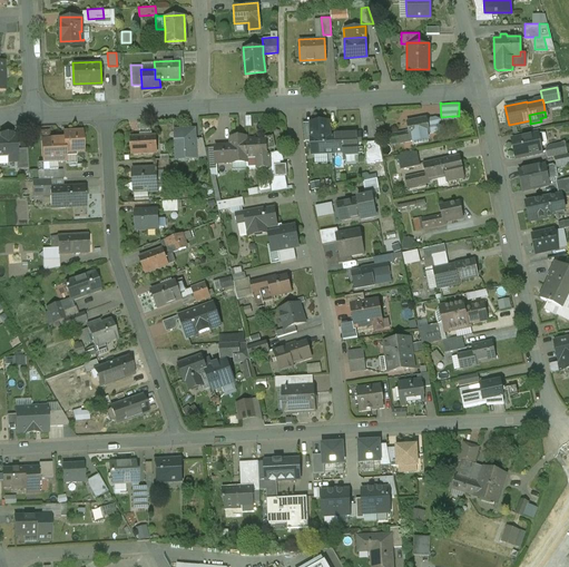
[(408,129),(388,133),(390,143),(412,138),(412,136),(429,133),(429,130),(425,117),(425,116),(405,119),(408,129)]
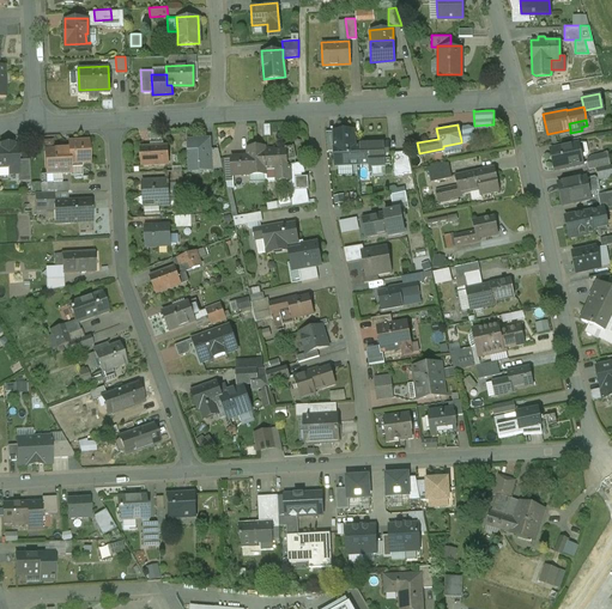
[(467,125),(458,126),(461,140),(470,139),(473,134),(470,132),(472,128),(467,125)]
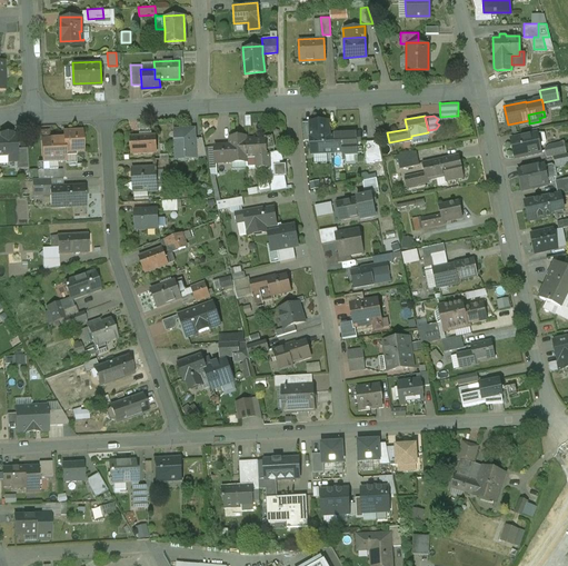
[(359,130),(330,132),(329,120),(308,121),(309,152),(341,150),(341,154),(356,152),(356,141),(359,141),(359,140),(360,140),(359,130)]
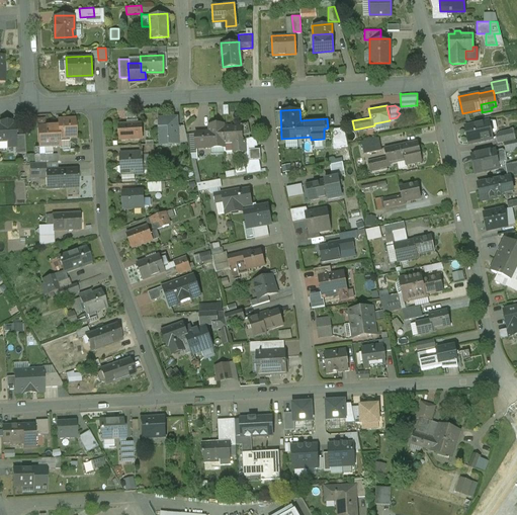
[(176,115),(158,116),(158,125),(159,144),(178,143),(178,142),(177,124),(177,123),(176,123),(176,115)]
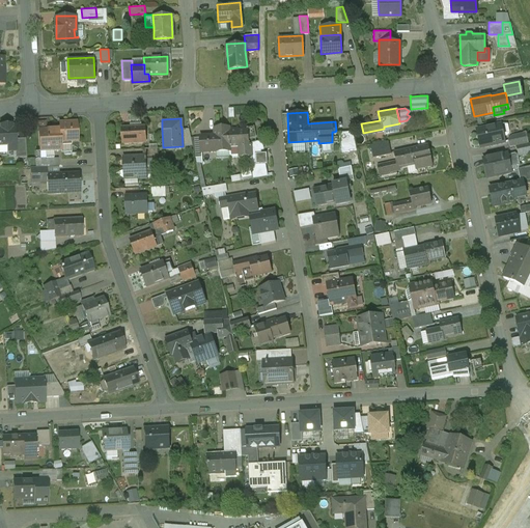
[(58,127),(37,128),(38,149),(60,148),(60,142),(70,142),(70,139),(77,139),(76,120),(58,121),(58,127)]
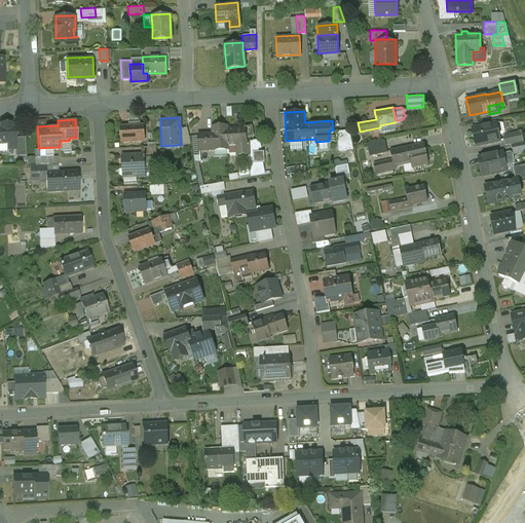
[(501,120),(495,122),(497,132),(503,129),(501,120)]
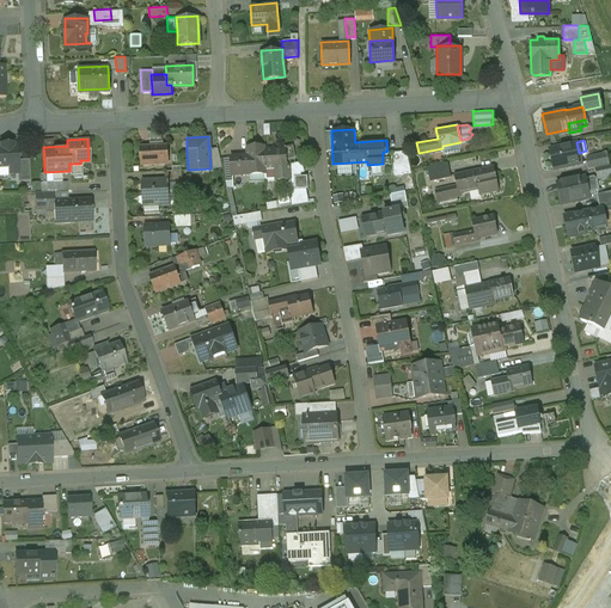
[(12,142),(0,142),(0,143),(0,173),(7,173),(7,171),(17,170),(17,158),(16,142),(12,143),(12,142)]
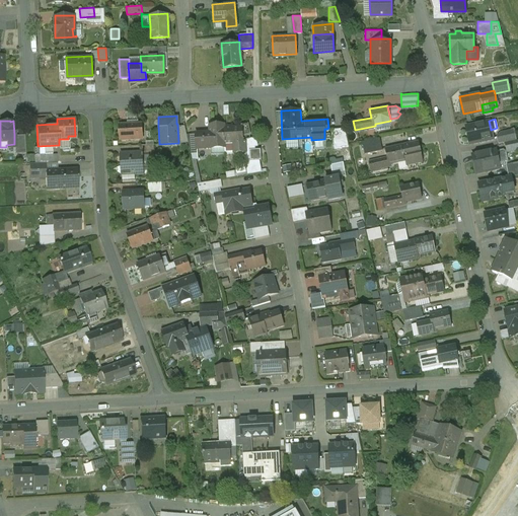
[(489,121),(465,125),(468,142),(493,137),(491,130),(489,121)]
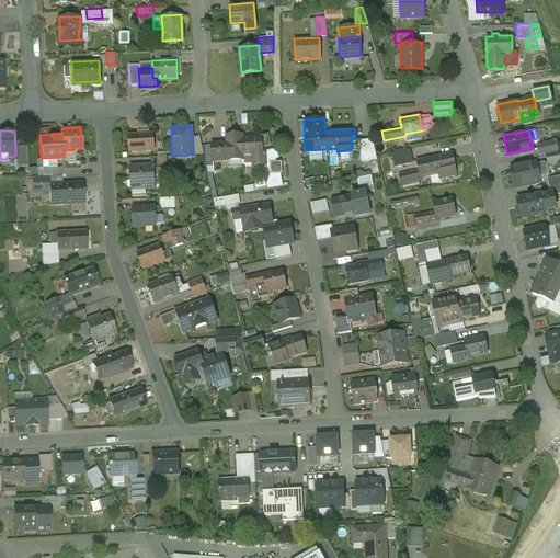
[(152,132),(128,133),(128,149),(153,148),(153,146),(152,132)]
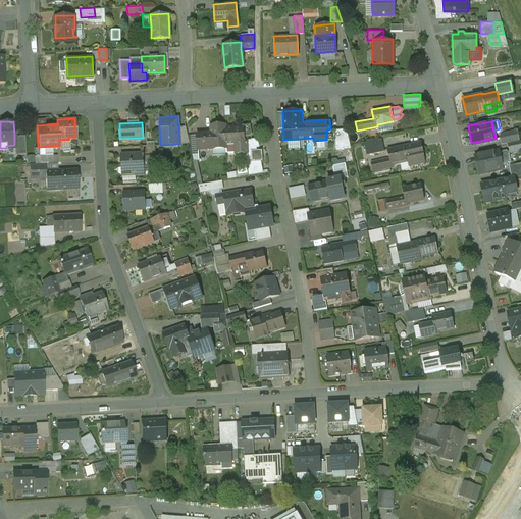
[(224,124),(210,124),(210,133),(211,147),(225,146),(226,146),(226,143),(235,143),(235,152),(246,152),(247,152),(247,147),(246,141),(244,141),(244,126),(233,126),(233,124),(225,125),(224,124)]
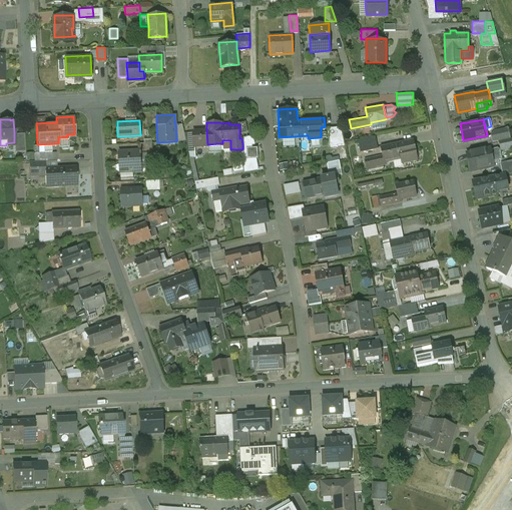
[(181,123),(175,123),(176,140),(185,139),(181,123)]
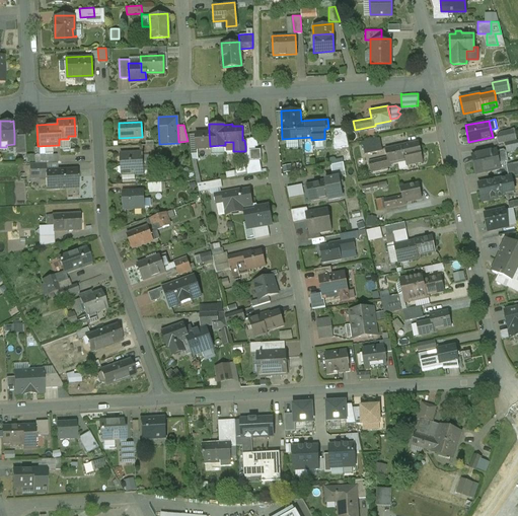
[(344,127),(333,128),(334,146),(341,146),(341,145),(348,144),(344,127)]
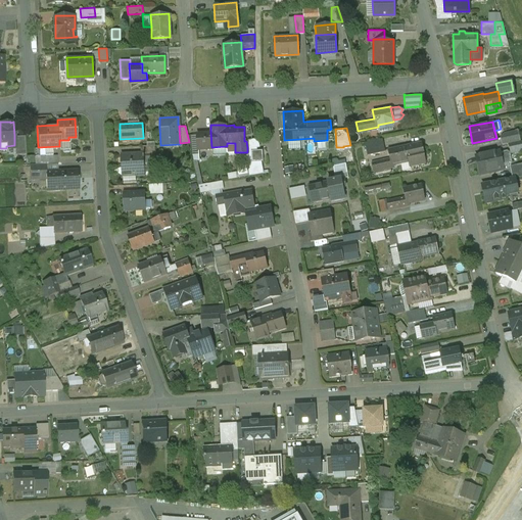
[(517,129),(503,132),(500,136),(502,143),(509,142),(519,139),(517,129)]
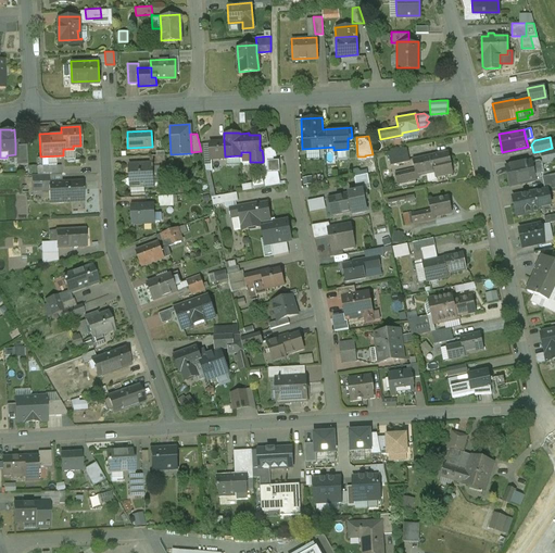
[(224,141),(210,141),(211,156),(225,156),(224,141)]
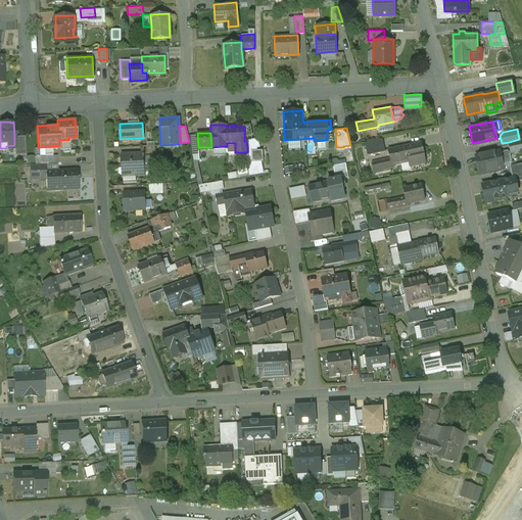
[(24,134),(14,135),(14,145),(14,153),(25,152),(24,134)]
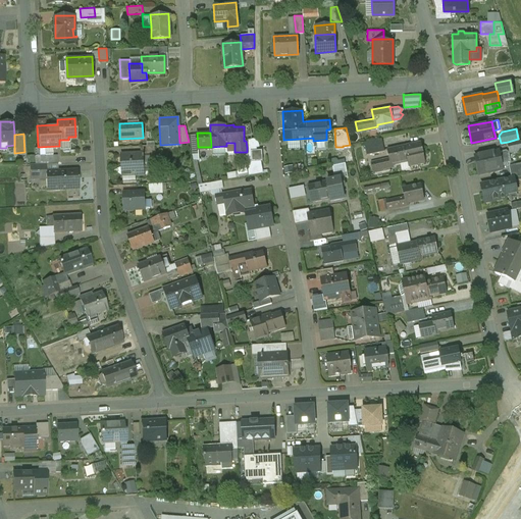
[(153,135),(143,136),(143,138),(143,144),(154,144),(153,135)]
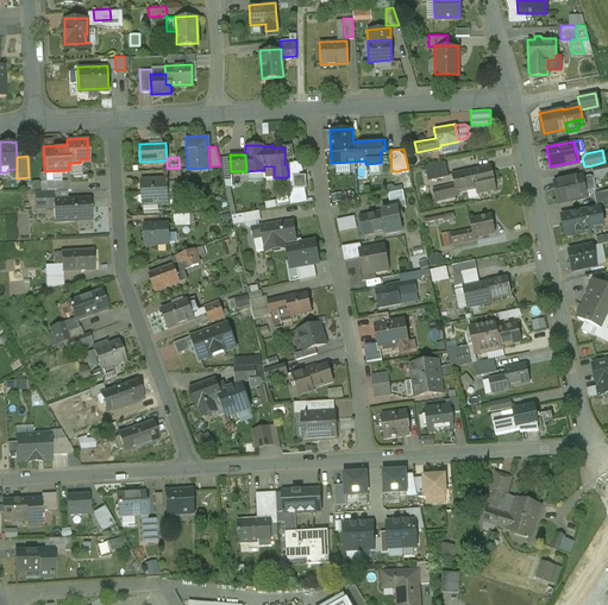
[(292,159),(292,169),(302,170),(302,159),(292,159)]
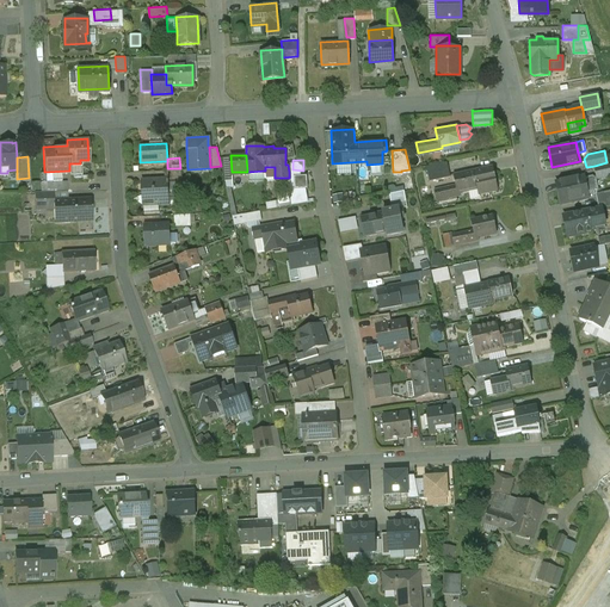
[(447,160),(425,165),(429,179),(449,175),(447,160)]
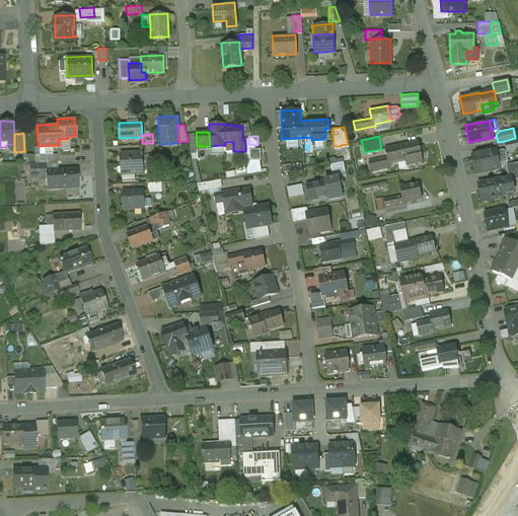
[(515,138),(505,141),(506,150),(517,147),(517,141),(517,138),(515,138)]
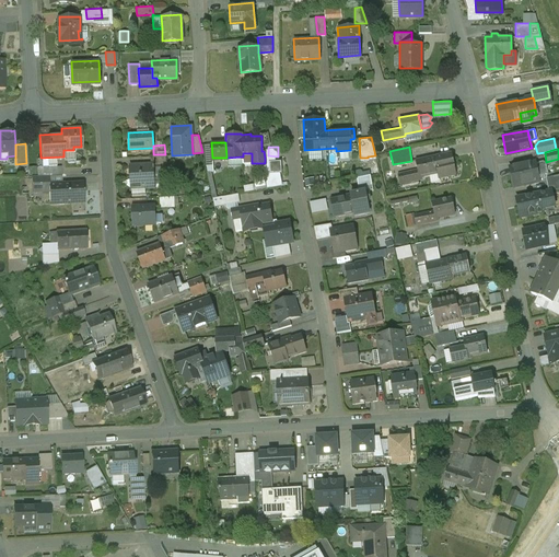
[(417,169),(397,173),(399,182),(421,177),(421,174),(438,171),(439,176),(454,173),(453,167),(454,167),(450,151),(415,159),(417,169)]
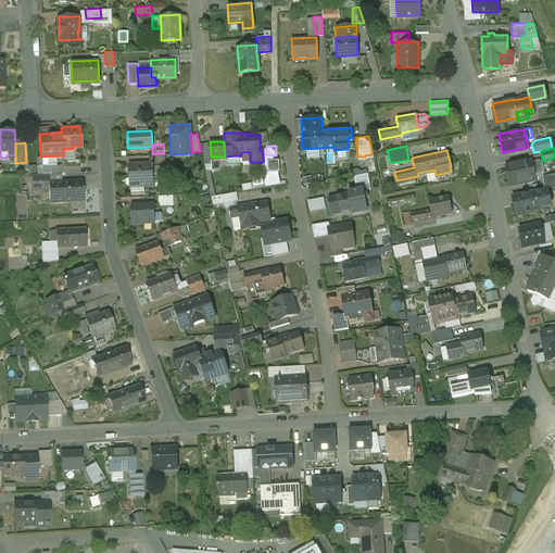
[(250,152),(241,152),(241,155),(240,155),(240,161),(242,163),(250,162),(250,152)]
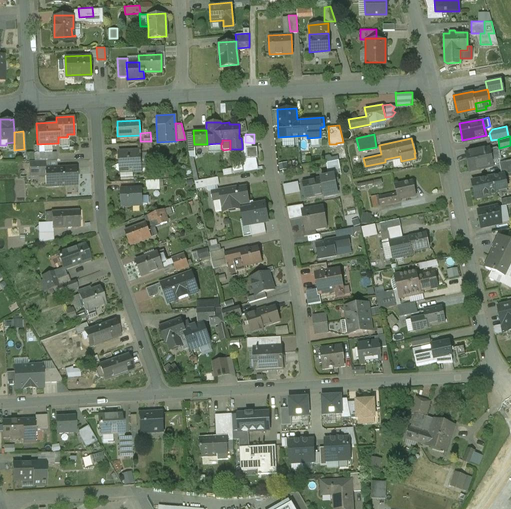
[(140,141),(137,141),(137,148),(137,152),(140,152),(147,152),(151,151),(151,141),(140,141)]
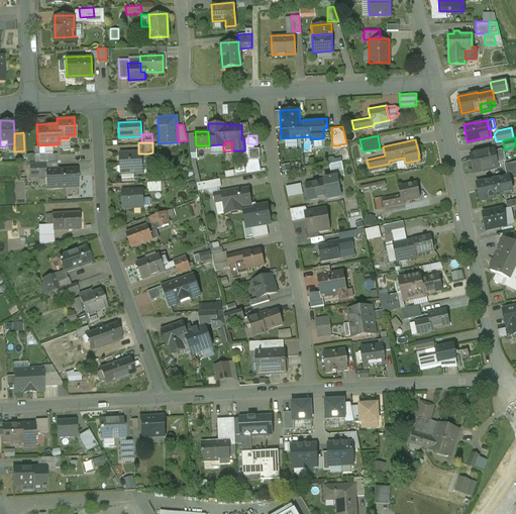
[(250,144),(244,145),(244,150),(243,150),(245,159),(256,158),(259,158),(259,148),(251,148),(250,144)]
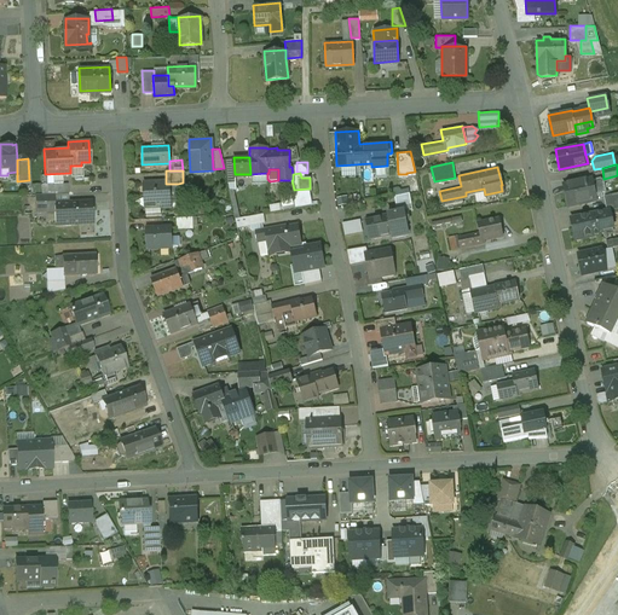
[(591,177),(562,184),(566,204),(596,198),(591,178),(591,177)]
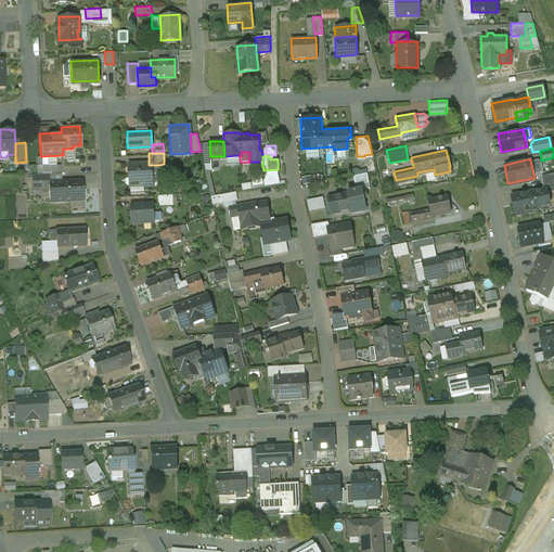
[(538,158),(530,159),(533,176),(540,175),(541,174),(543,171),(541,159),(538,158)]
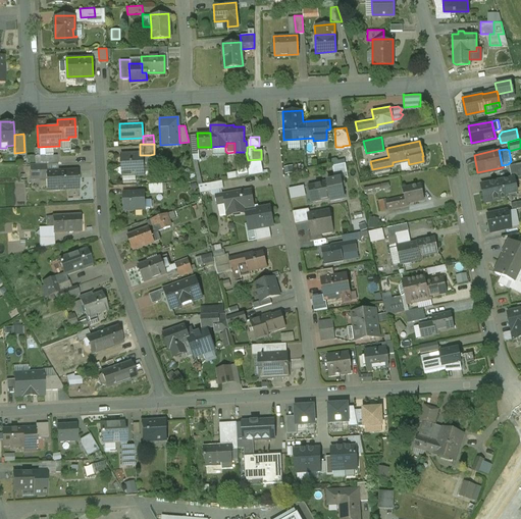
[(140,151),(120,152),(121,172),(122,171),(122,170),(129,170),(129,171),(131,171),(135,171),(142,170),(143,170),(143,169),(143,155),(140,155),(140,151)]
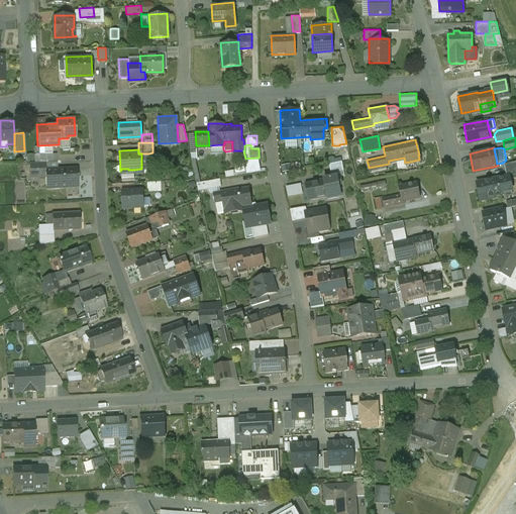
[(56,151),(38,152),(38,161),(57,161),(56,151)]
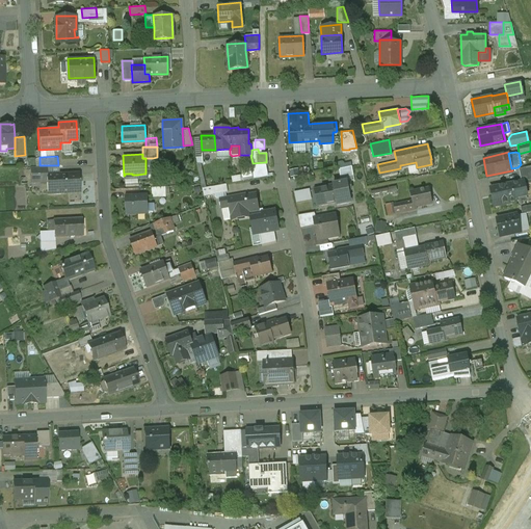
[(153,158),(145,158),(145,173),(154,172),(153,158)]
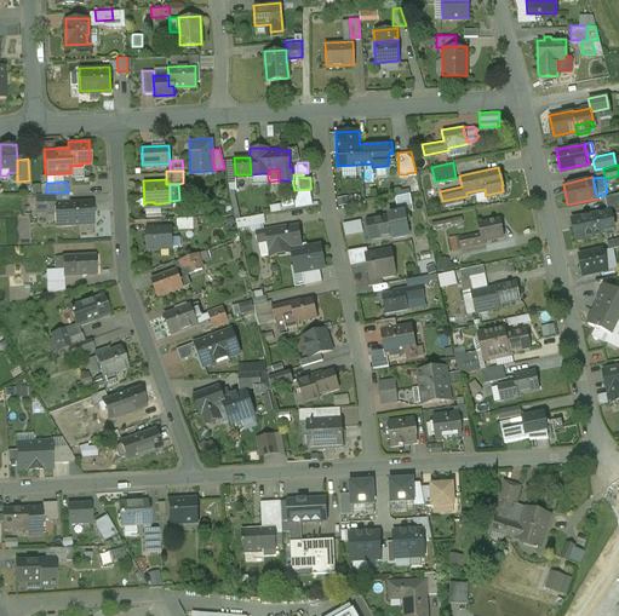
[(308,189),(294,190),(294,195),(293,196),(296,207),(311,203),(317,202),(316,200),(310,201),(308,189)]
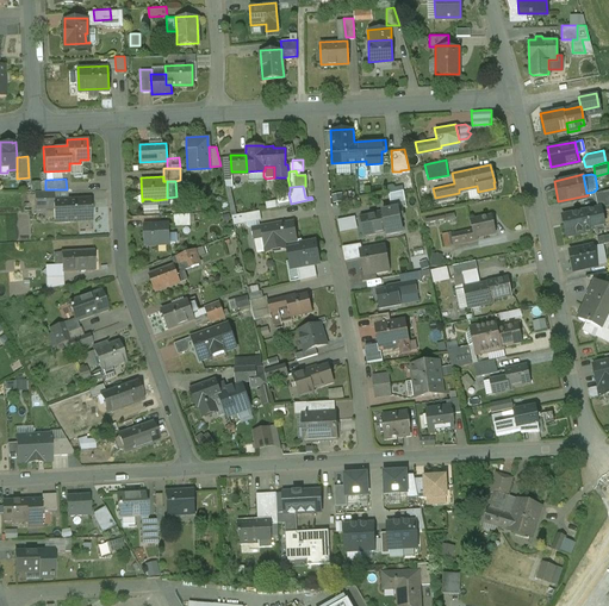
[(608,187),(595,191),(594,192),(596,200),(608,198),(608,187)]
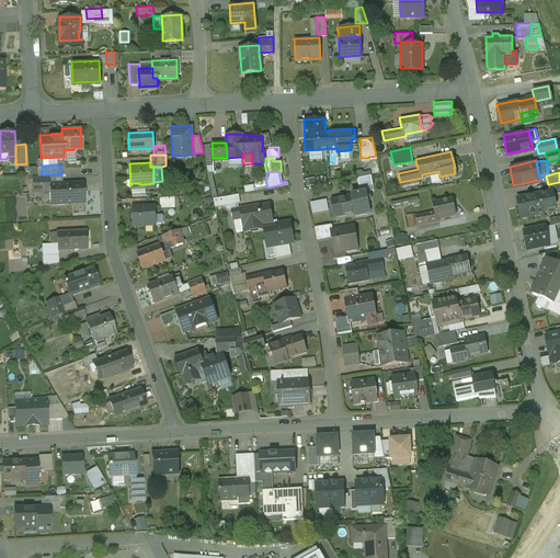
[(370,173),(356,177),(358,185),(372,183),(370,173)]
